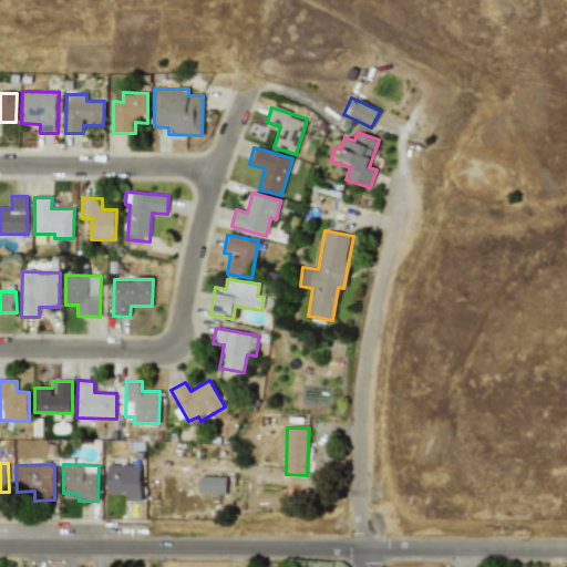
[(141,501),(141,465),(107,465),(106,493),(125,494),(125,501),(141,501)]
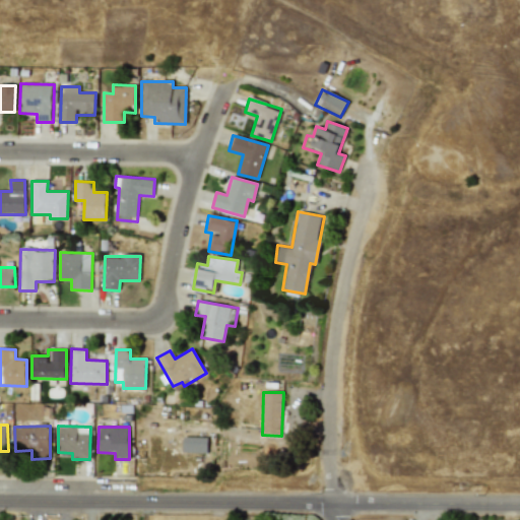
[(207,438),(182,437),(182,452),(206,453),(207,438)]
